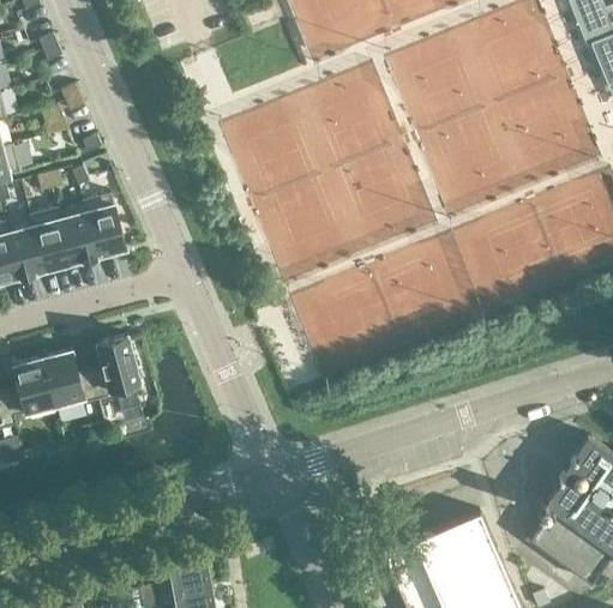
[(41,6),(37,0),(26,0),(23,2),(28,12),(41,6)]
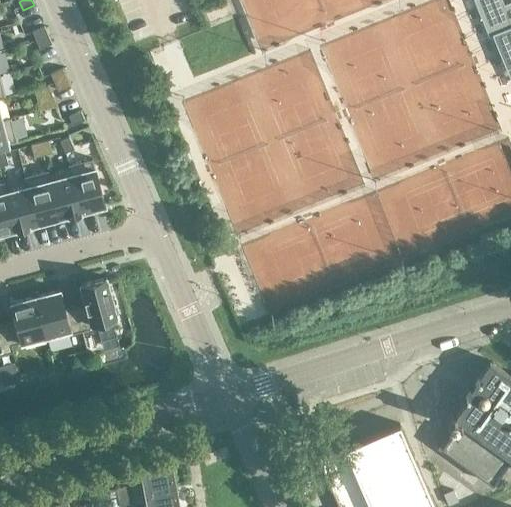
[(510,5),(505,8),(501,0),(481,0),(475,3),(490,40),(494,38),(508,72),(510,71),(510,5)]
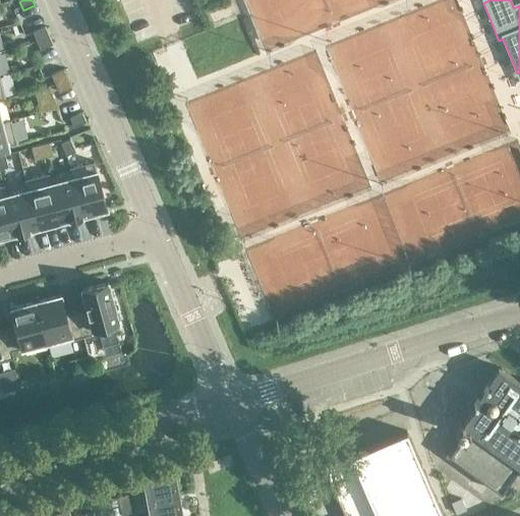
[(228,6),(209,14),(215,30),(234,21),(228,6)]
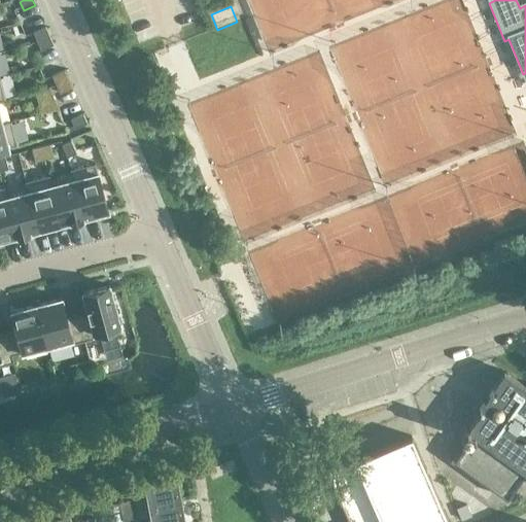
[(34,36),(38,45),(50,40),(46,31),(34,36)]
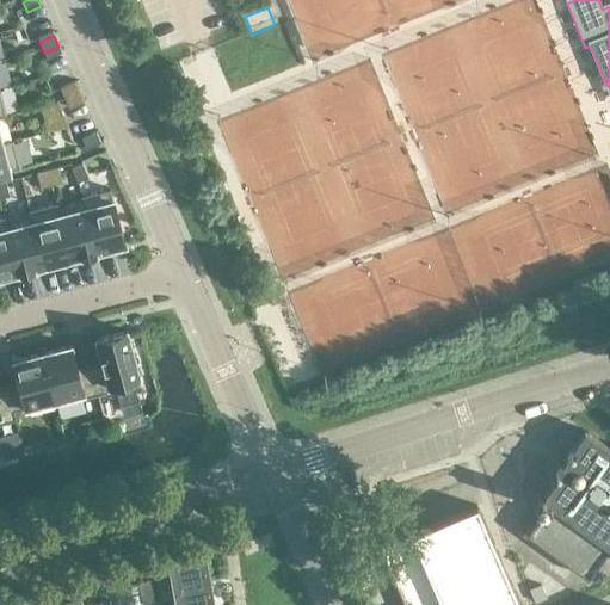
[(62,56),(59,47),(44,53),(49,62),(62,56)]
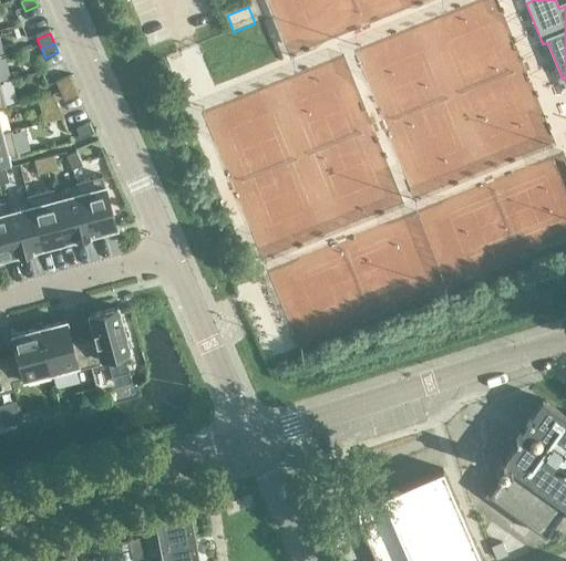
[(58,86),(61,95),(74,90),(70,80),(58,86)]
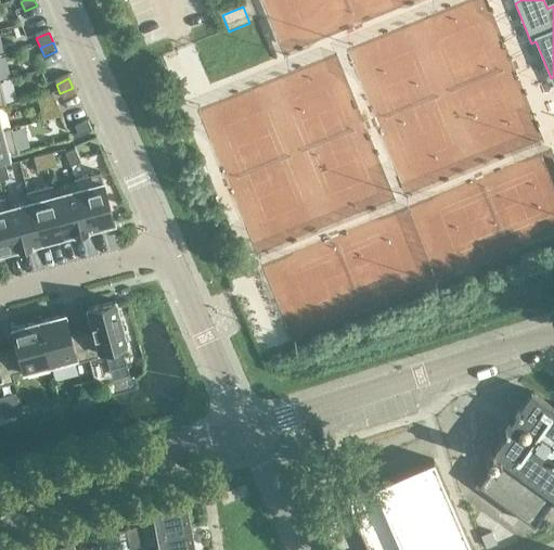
[(77,98),(73,88),(60,93),(64,103),(77,98)]
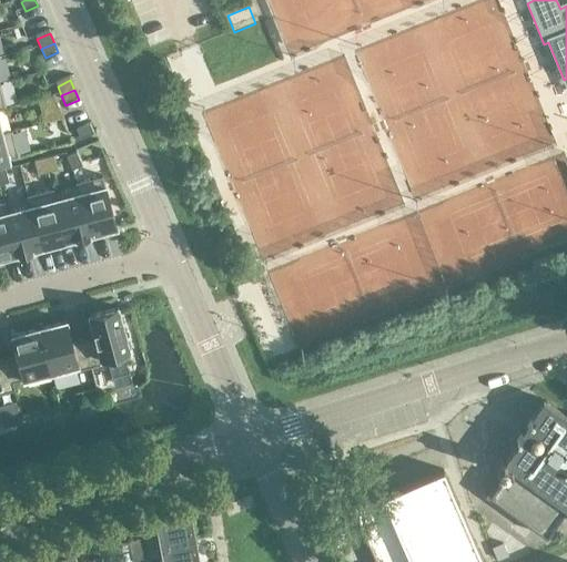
[(49,125),(66,119),(58,95),(41,102),(49,125)]
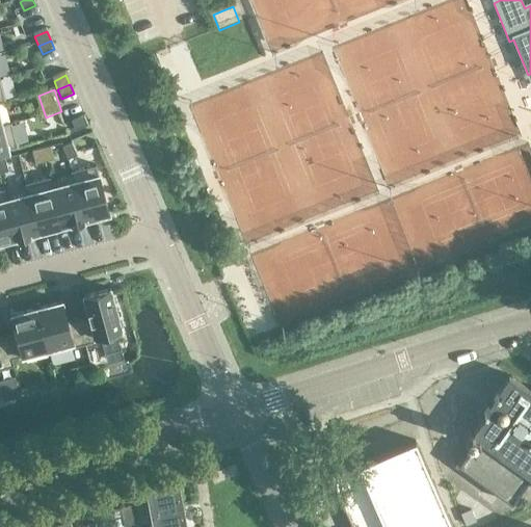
[(85,120),(73,125),(77,134),(88,129),(85,120)]
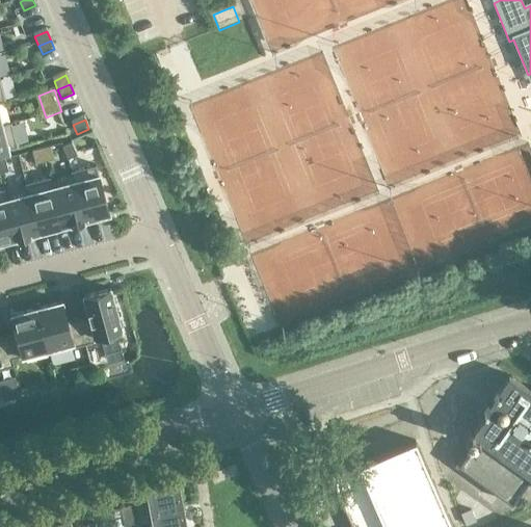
[(3,130),(0,131),(0,156),(19,152),(12,126),(2,129),(3,130)]
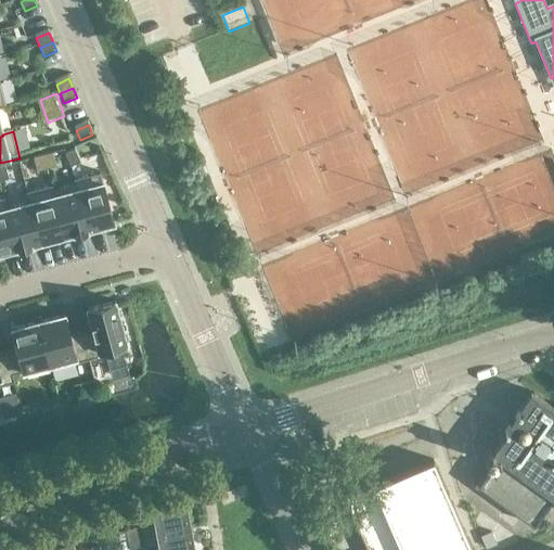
[(81,164),(77,150),(67,153),(72,166),(81,164)]
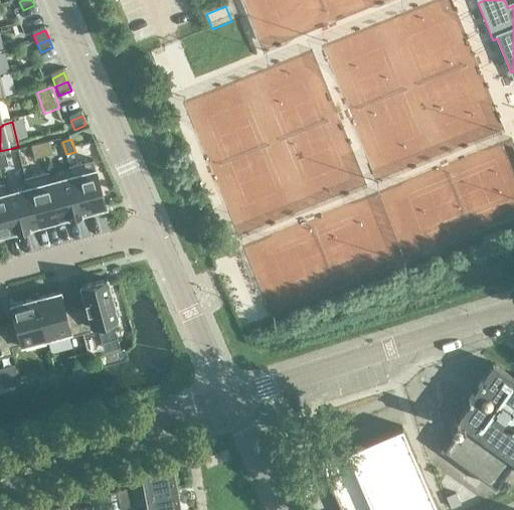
[(50,145),(41,147),(44,160),(53,157),(50,145)]
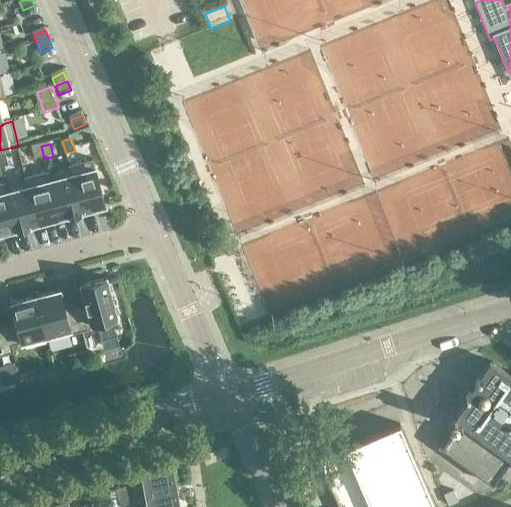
[(44,159),(41,146),(32,149),(35,161),(44,159)]
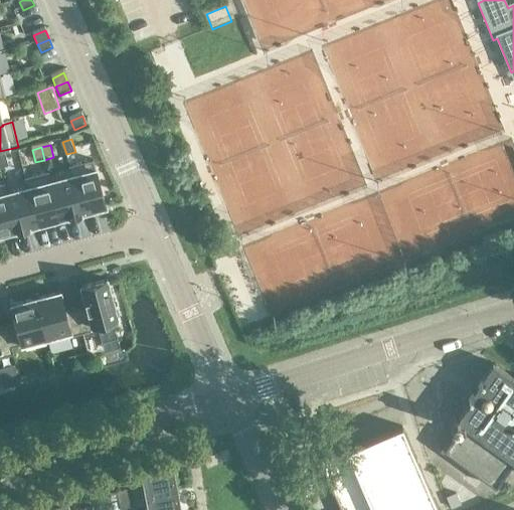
[(0,158),(0,171),(9,169),(6,157),(0,158)]
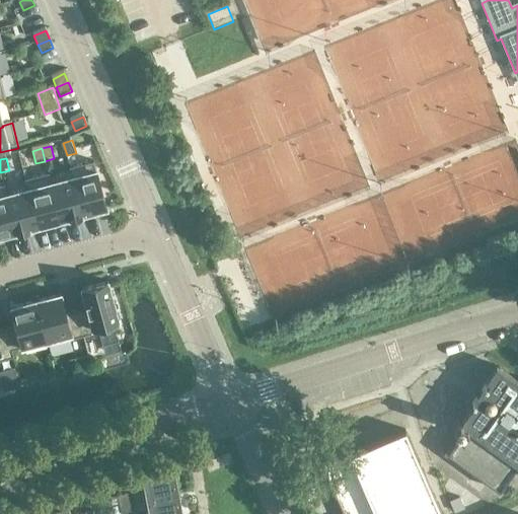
[(74,180),(84,218),(107,212),(97,174),(74,180)]
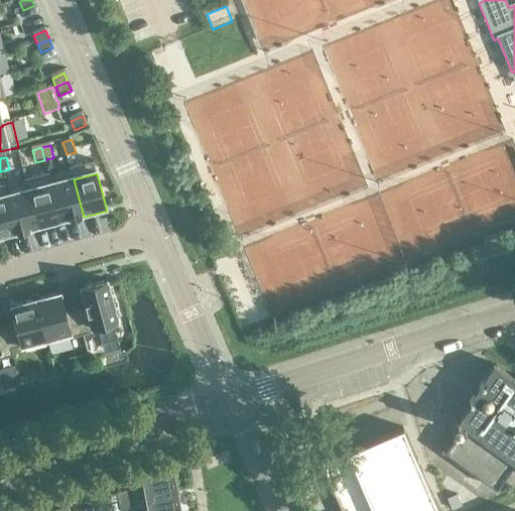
[(51,185),(61,223),(84,217),(74,179),(51,185)]
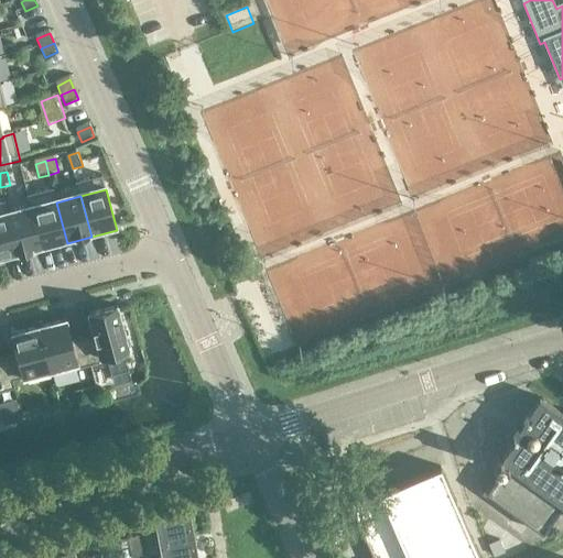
[(32,209),(43,250),(67,243),(56,203),(32,209)]
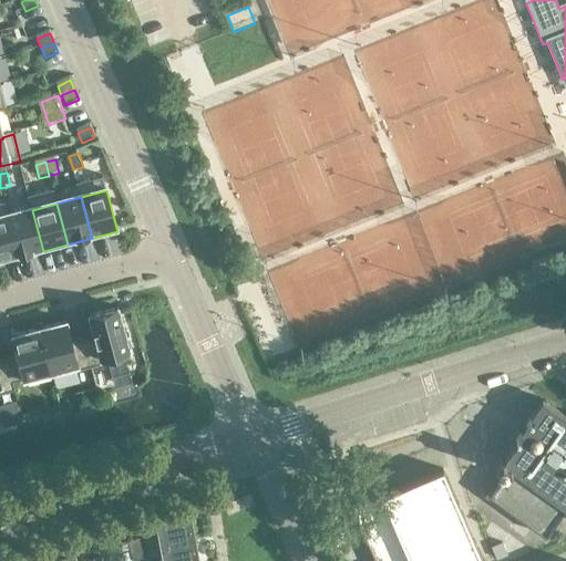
[(8,217),(19,258),(43,251),(32,210),(8,217)]
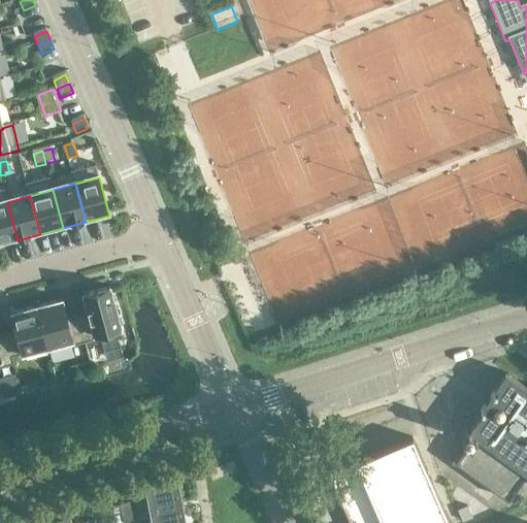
[(0,244),(18,240),(7,202),(0,203),(0,244)]
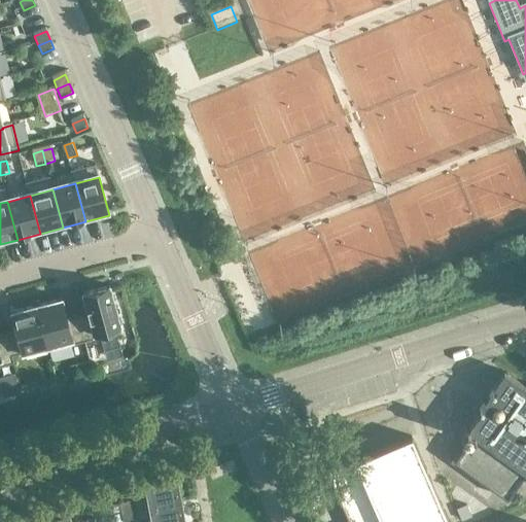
[(120,331),(109,290),(83,297),(86,311),(77,314),(84,341),(120,331)]
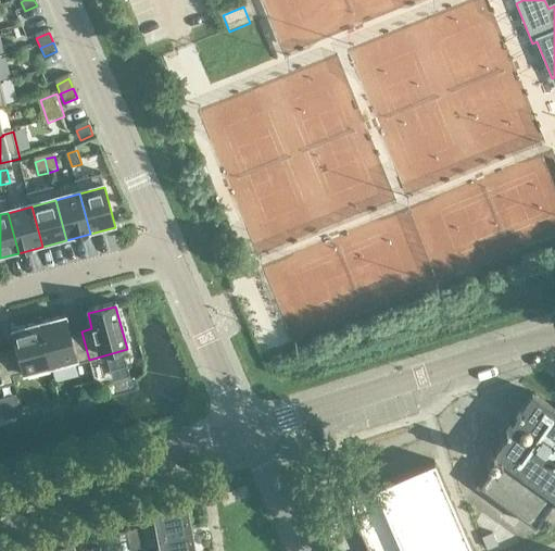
[(51,370),(89,360),(82,332),(71,335),(66,320),(39,326),(51,370)]
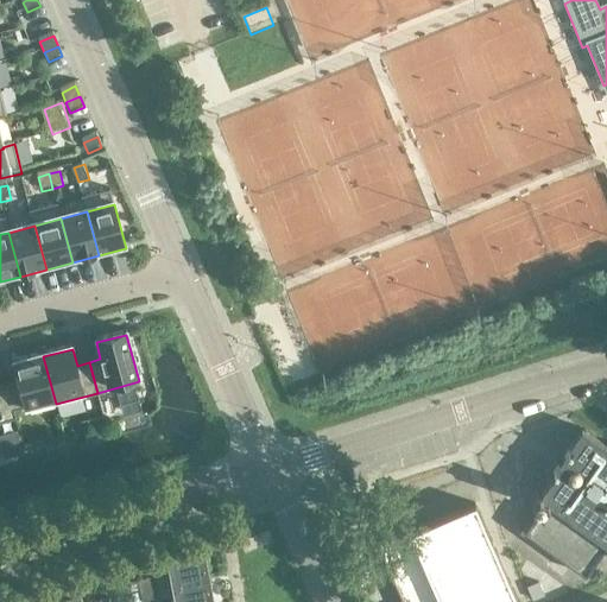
[(14,414),(56,404),(43,356),(13,365),(18,381),(6,385),(14,414)]
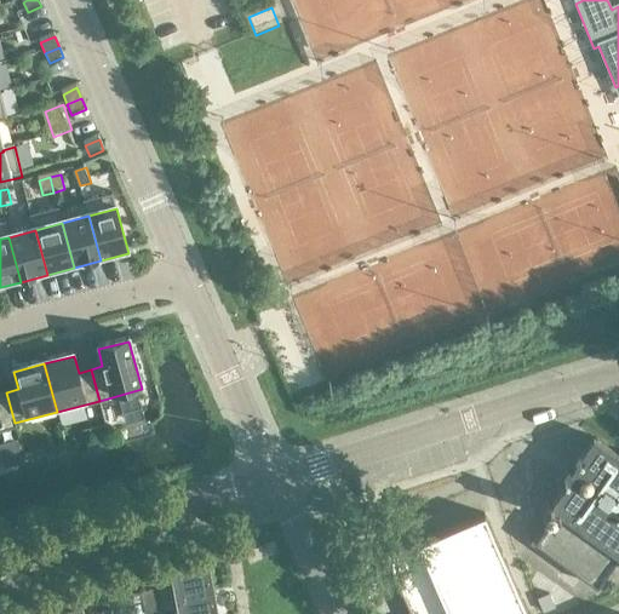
[(0,426),(15,423),(6,392),(0,392),(0,426)]
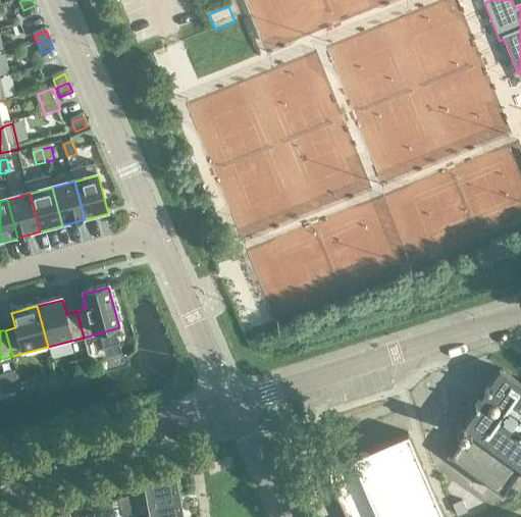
[(520,385),(503,373),(500,371),(488,386),(491,390),(464,428),(470,432),(451,460),(504,499),(520,474),(520,385)]
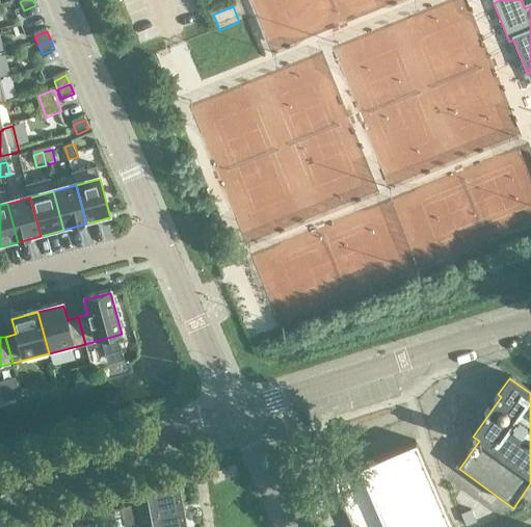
[(18,381),(3,385),(7,403),(22,399),(18,381)]
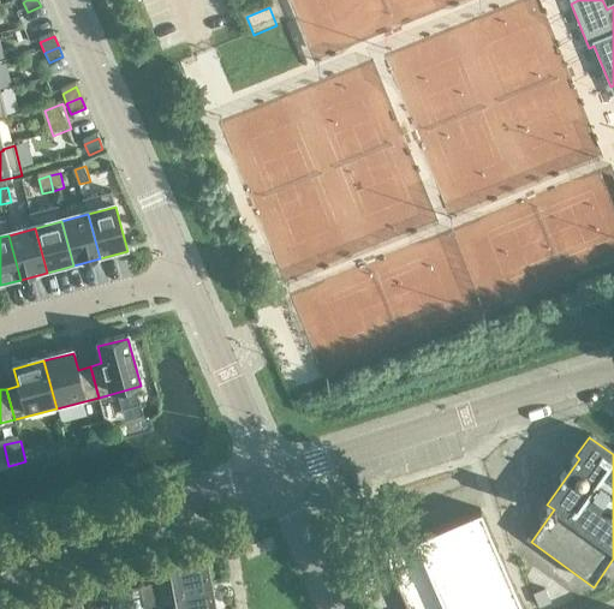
[(523,608),(482,514),(418,542),(417,539),(415,539),(416,543),(393,553),(392,550),(382,554),(406,608),(523,608)]
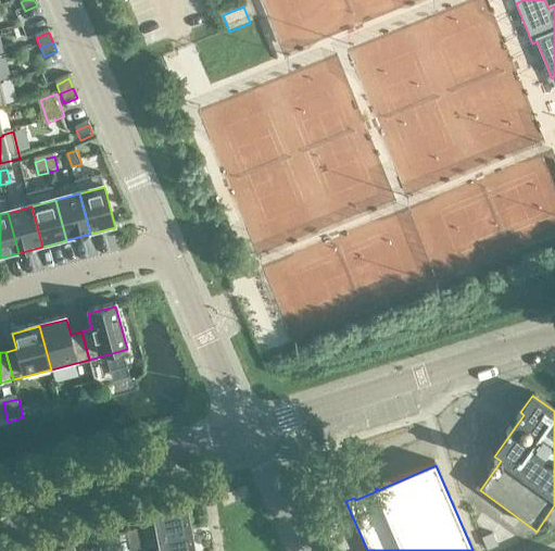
[(155,538),(190,531),(186,505),(151,512),(155,538)]
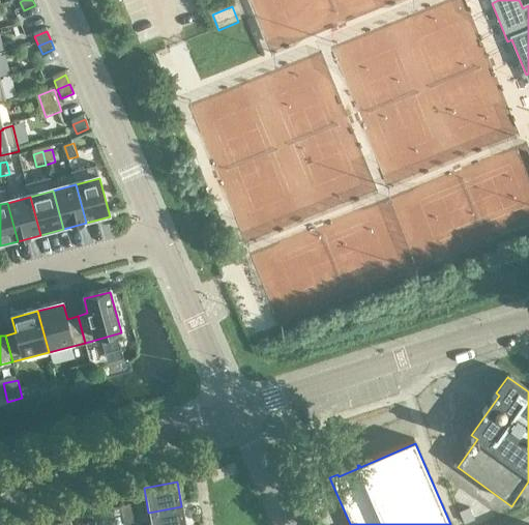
[(122,509),(124,518),(140,515),(139,506),(122,509)]
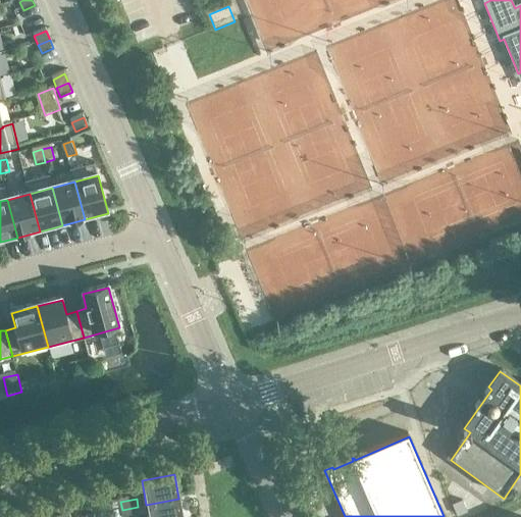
[(146,505),(148,516),(181,516),(178,499),(146,505)]
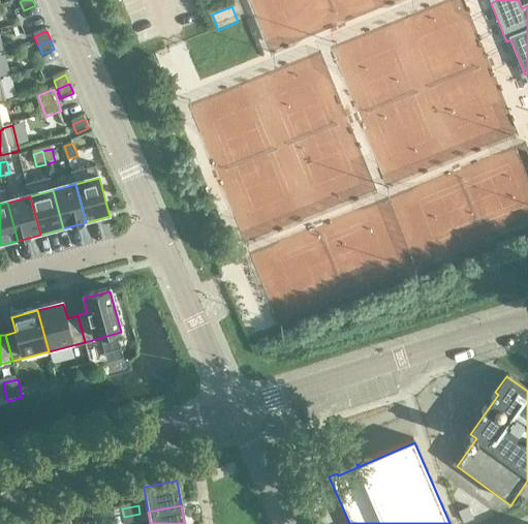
[(136,523),(142,522),(140,514),(124,517),(125,523),(136,523)]
